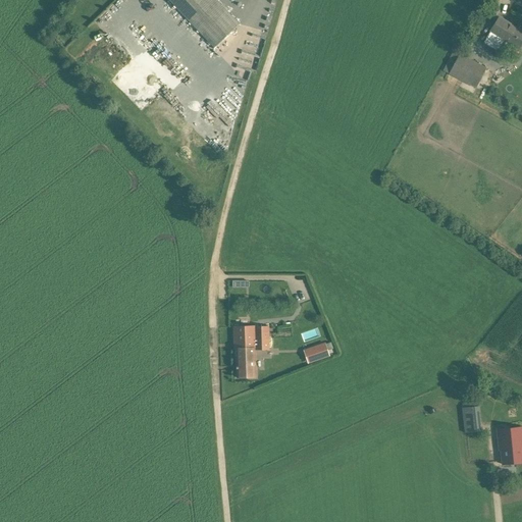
[(170,0),(214,47),(239,24),(215,0),(170,0)]
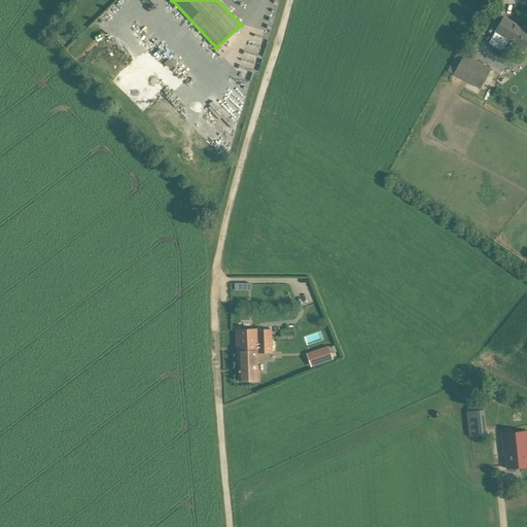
[(495,31),(488,43),(503,54),(511,41),(524,49),(526,43),(526,31),(504,18),(495,31)]
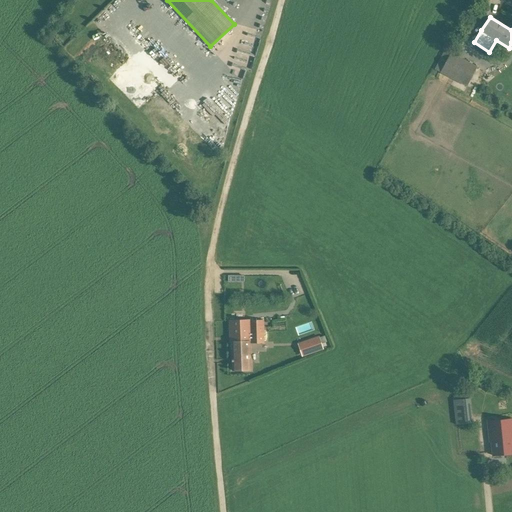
[(244,68),(249,69),(258,37),(243,32),(231,72),(242,75),(244,68)]
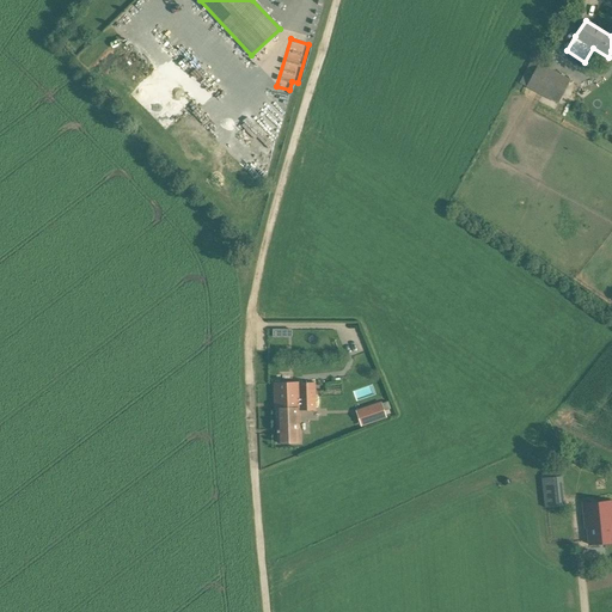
[(526,86),(558,103),(570,80),(539,63),(526,86)]
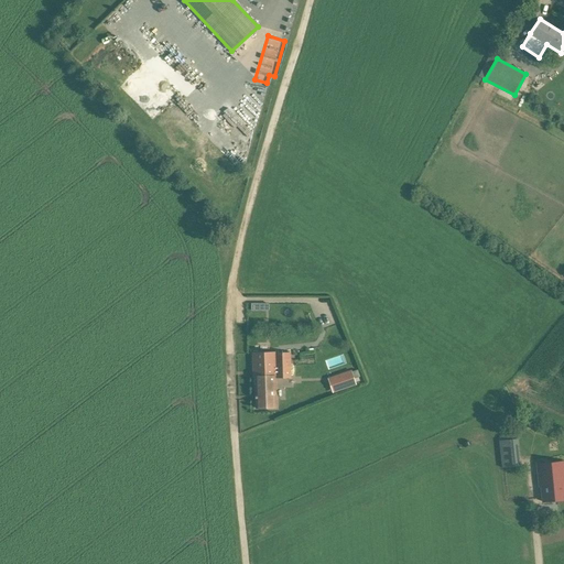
[(275,388),(275,378),(291,378),(291,353),(253,354),(253,377),(255,377),(256,409),(277,408),(275,388)]
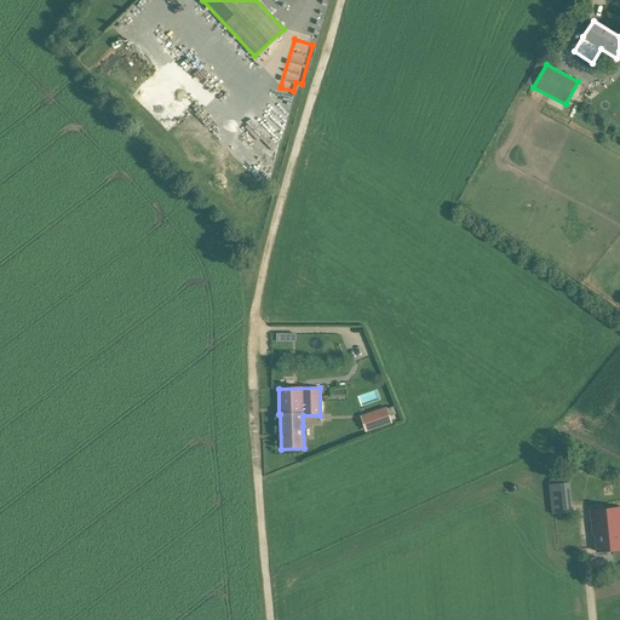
[(386,407),(362,415),(368,431),(391,423),(389,417),(386,409),(386,407)]
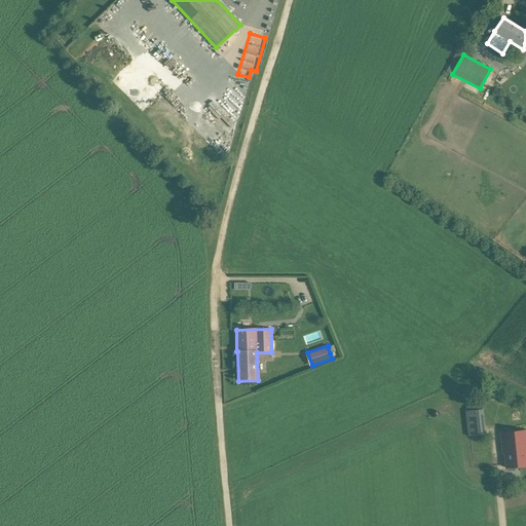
[(465,411),(468,436),(485,434),(482,409),(465,411)]
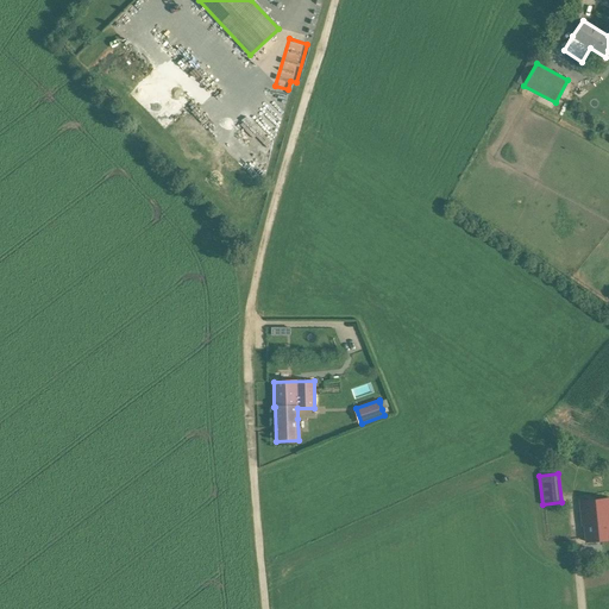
[(608,497),(581,501),(583,526),(585,526),(586,542),(608,539),(608,497)]
